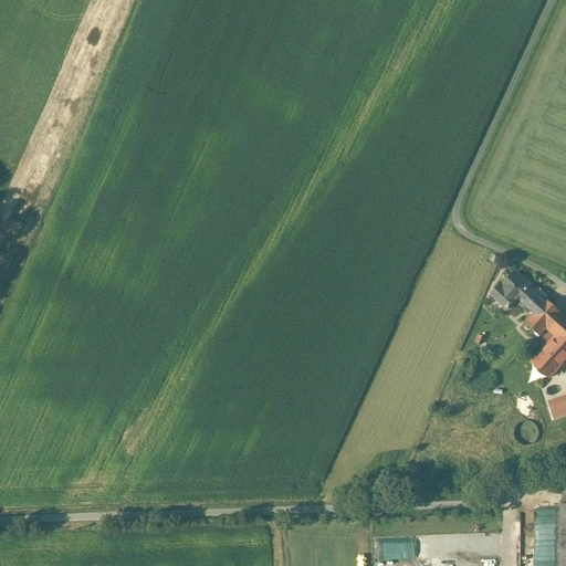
[(523,306),(532,314),(543,303),(534,295),(536,292),(514,272),(502,285),(500,287),(515,301),(522,308),(523,306)]
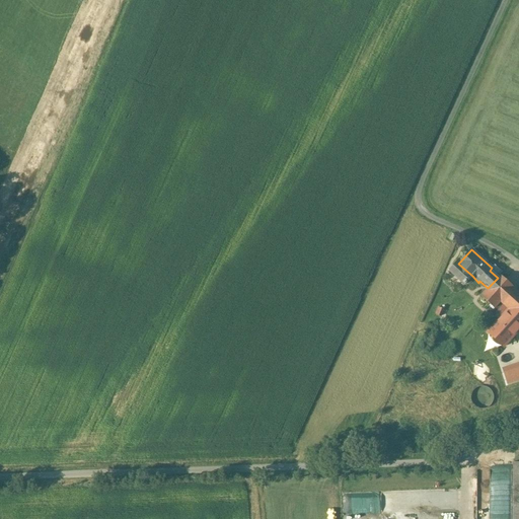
[(465,285),(472,276),(458,264),(460,262),(458,261),(449,270),(465,285)]
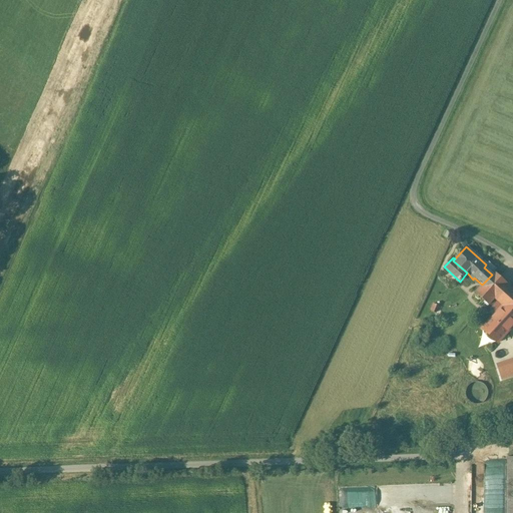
[(512,289),(494,272),(492,275),(482,285),(475,293),(488,305),(494,299),(497,302),(492,308),(496,313),(481,330),(496,345),(512,326),(512,289)]
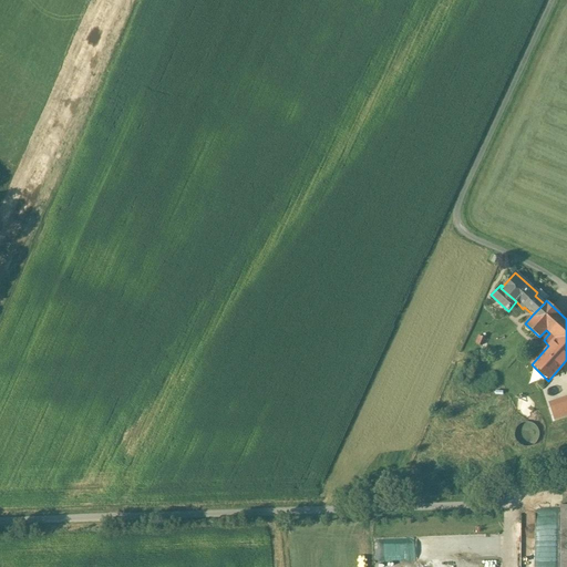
[(566,413),(566,383),(560,379),(540,402),(562,420),(566,413)]
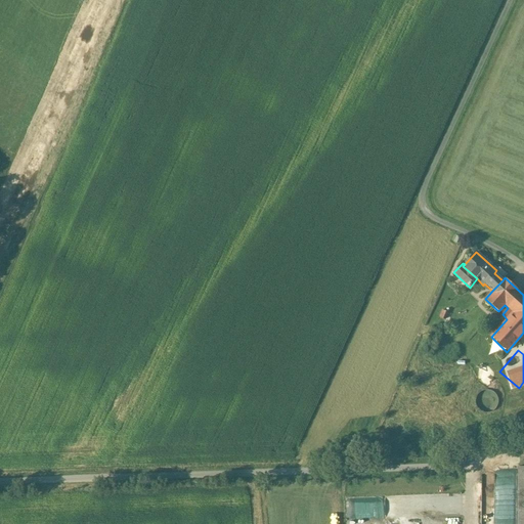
[(487,390),(483,391),(480,392),(477,394),(476,397),(475,401),(475,404),(476,408),(478,410),(482,412),(486,413),(490,413),(493,411),(496,408),(497,404),(497,400),(496,396),(493,393),(490,391),(487,390)]
